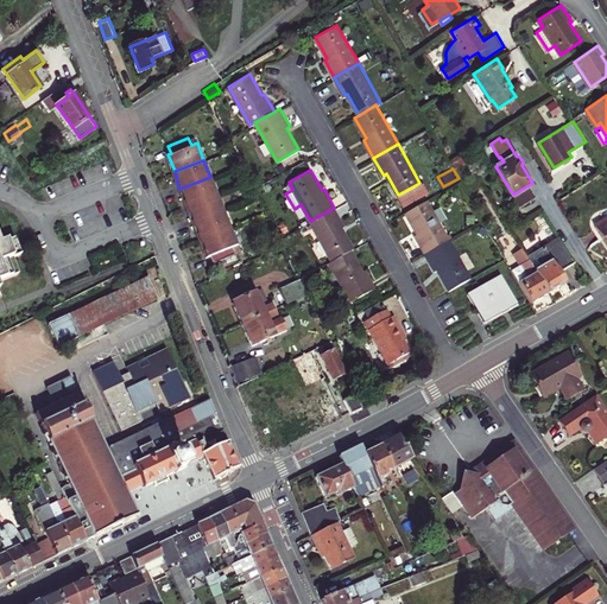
[(188,204),(216,194),(210,177),(179,189),(183,198),(185,198),(188,204)]
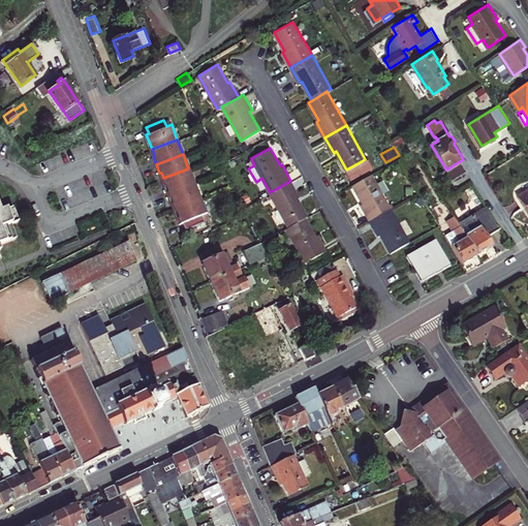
[(446,169),(452,180),(465,172),(460,161),(446,169)]
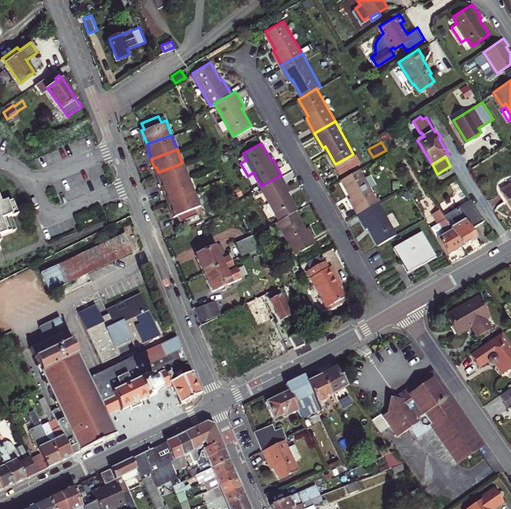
[(162,187),(188,176),(182,163),(158,172),(161,178),(159,178),(162,187)]
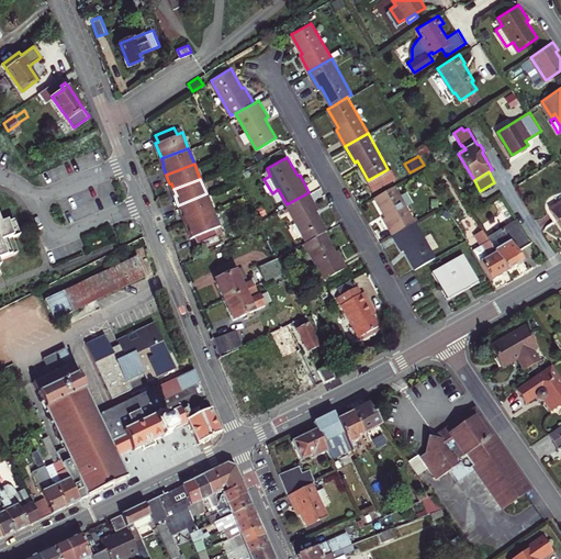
[(480,191),(485,199),(500,190),(494,182),(480,191)]
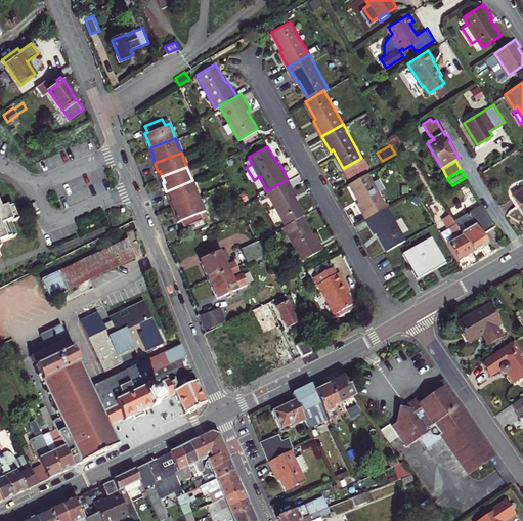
[(357,202),(366,217),(387,205),(368,171),(349,182),(359,200),(357,202)]
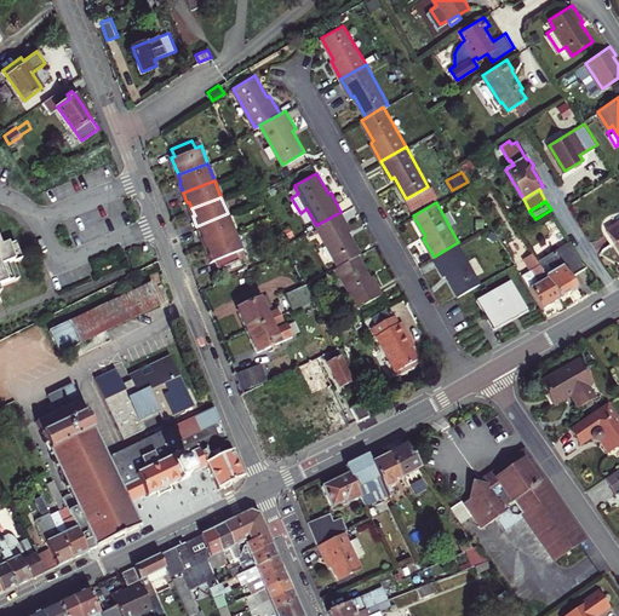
[(316,225),(338,265),(359,254),(361,253),(349,231),(351,230),(340,212),(316,225)]
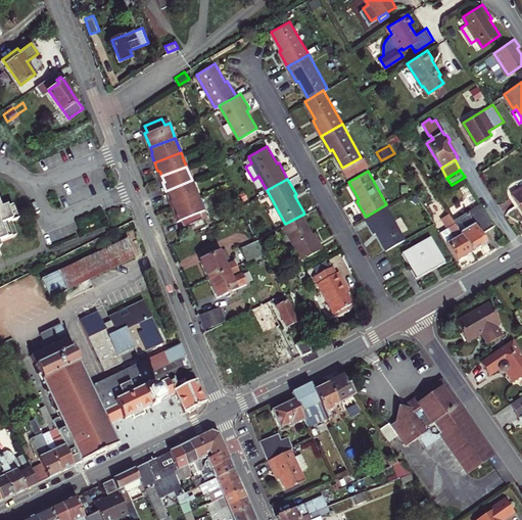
[(174,204),(198,195),(192,180),(165,191),(170,199),(171,199),(174,204)]
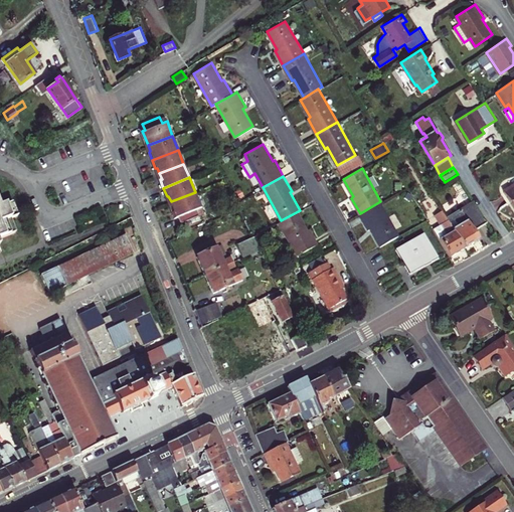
[(513,184),(504,190),(513,204),(513,184)]
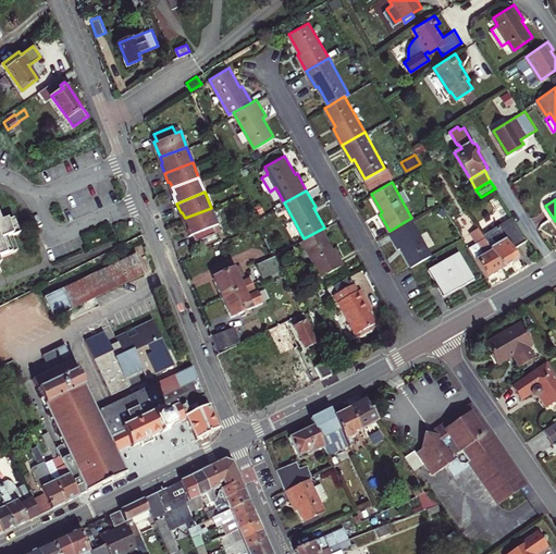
[(193,233),(195,239),(221,230),(219,222),(217,223),(211,208),(185,218),(190,233),(193,233)]
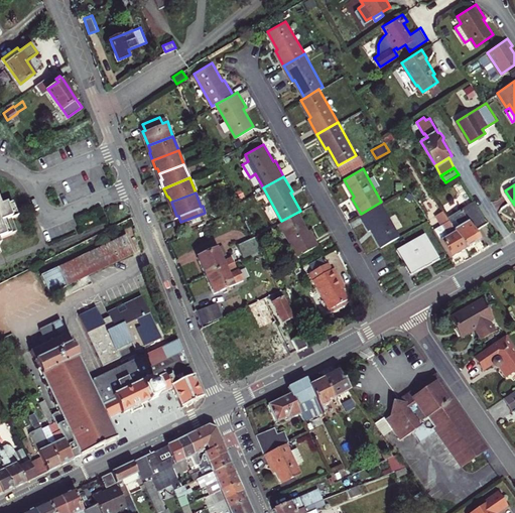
[(456,230),(466,247),(480,239),(475,230),(488,222),(474,200),(447,217),(456,230)]
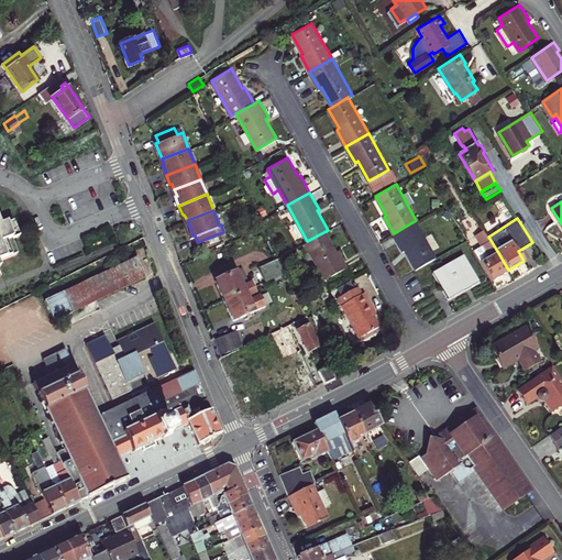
[(0,273),(1,274),(0,271),(0,259),(17,252),(11,238),(20,234),(14,219),(0,224),(0,273)]
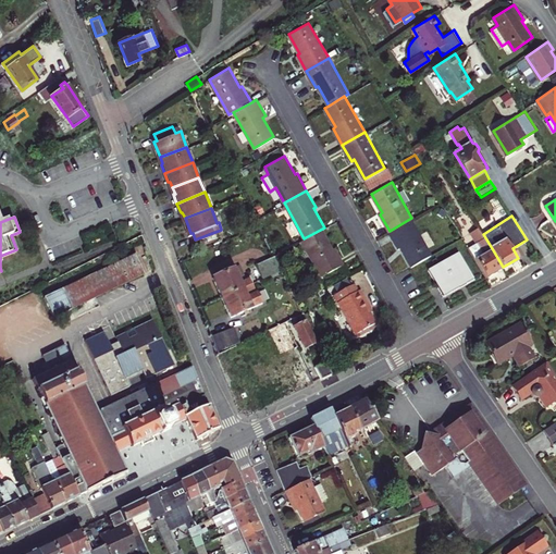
[(390,231),(398,247),(400,246),(411,265),(432,254),(411,218),(390,231)]
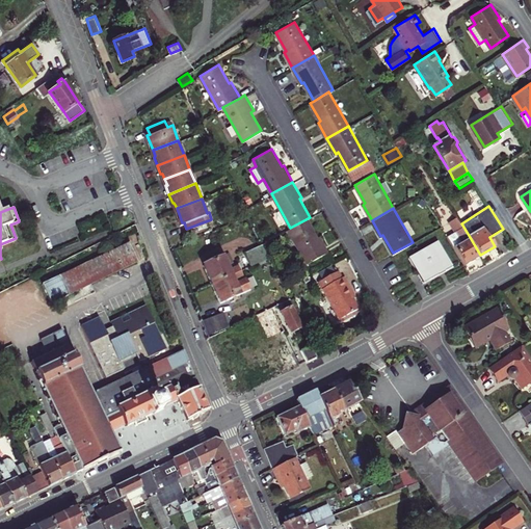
[(466,264),(480,255),(470,237),(461,223),(456,216),(450,220),(456,231),(448,235),(466,264)]
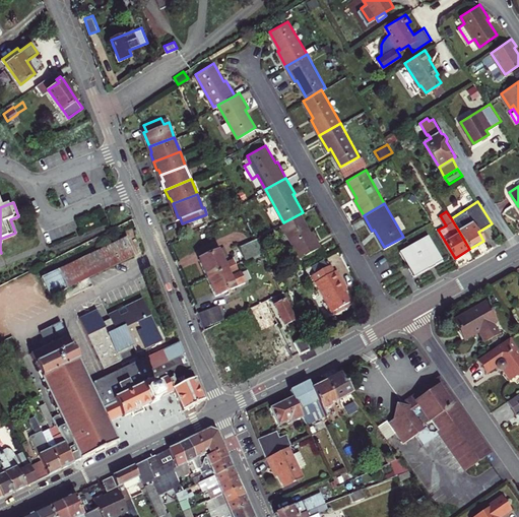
[(283,222),(281,223),(301,257),(321,245),(313,230),(311,231),(301,213),(283,222)]
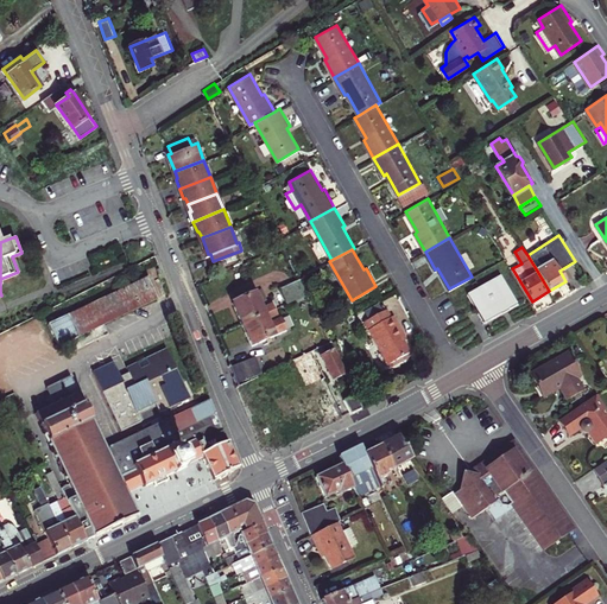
[(501,273),(468,292),(484,319),(517,302),(501,273)]
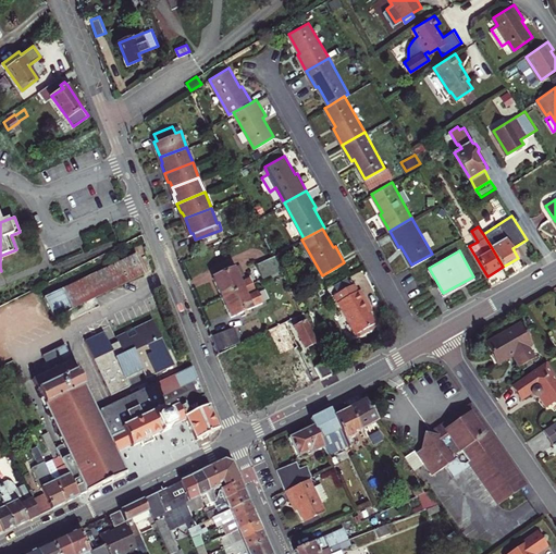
[(146,270),(137,253),(69,285),(77,303),(146,270)]
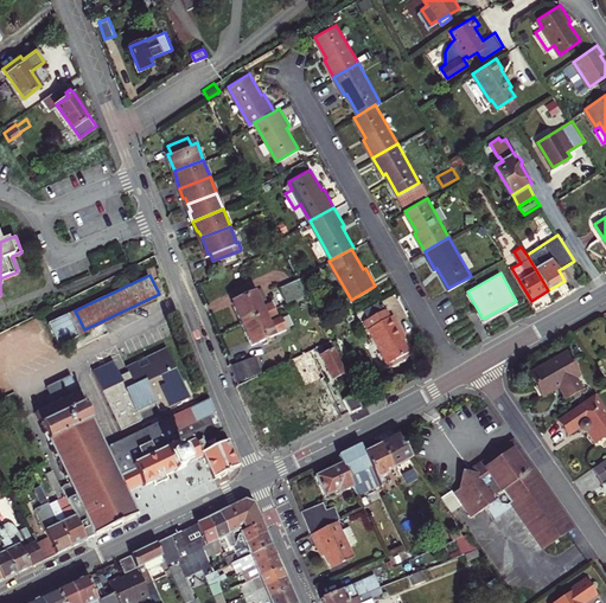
[(300,277),(281,286),(288,301),(307,292),(300,277)]
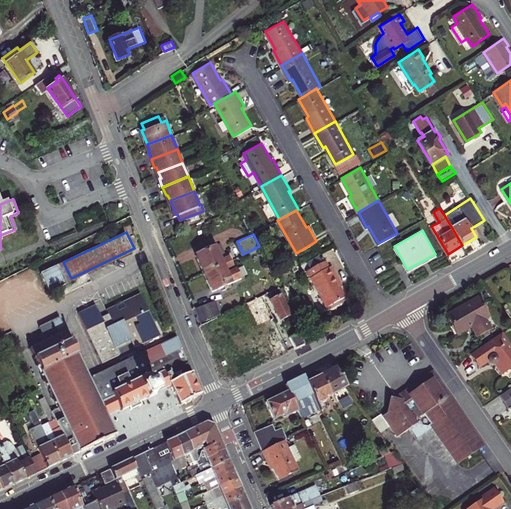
[(221,257),(215,244),(196,253),(205,271),(232,259),(233,258),(231,255),(228,257),(227,254),(221,257)]
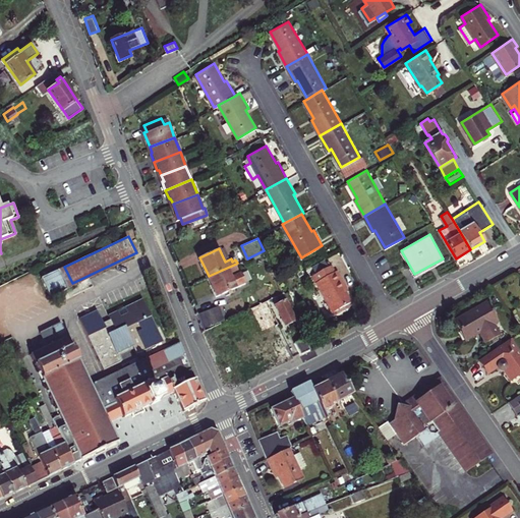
[(236,264),(209,276),(217,295),(246,281),(241,271),(239,271),(236,264)]
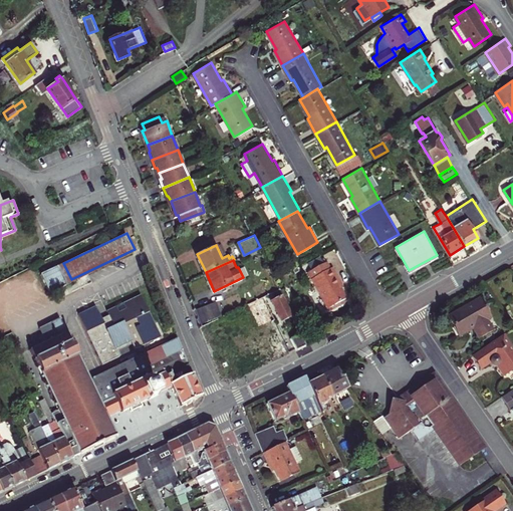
[(327,260),(308,270),(328,306),(347,296),(341,285),(339,286),(330,268),(331,267),(327,260)]
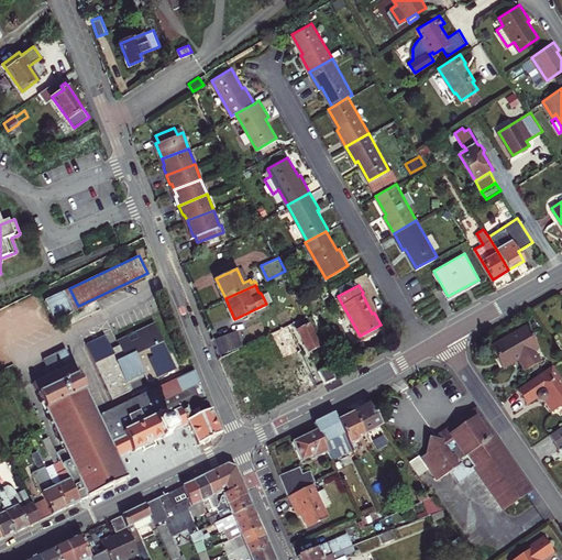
[(73,308),(78,306),(69,288),(65,291),(64,289),(45,298),(55,318),(74,310),(73,308)]
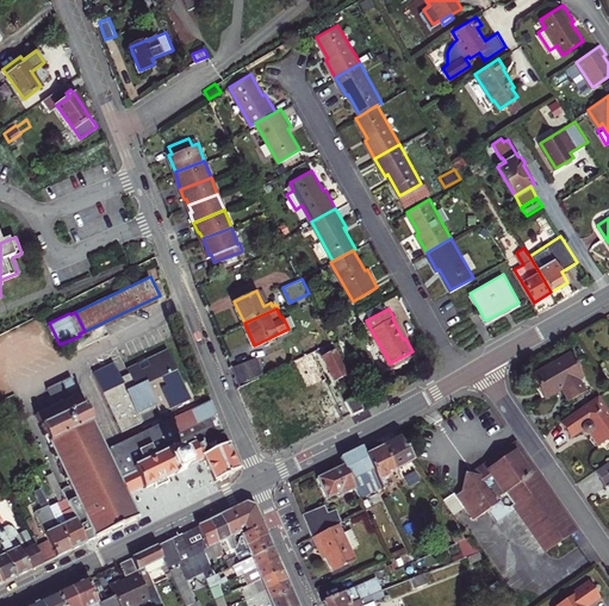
[(405,338),(408,336),(396,316),(393,317),(392,318),(403,339),(405,338)]
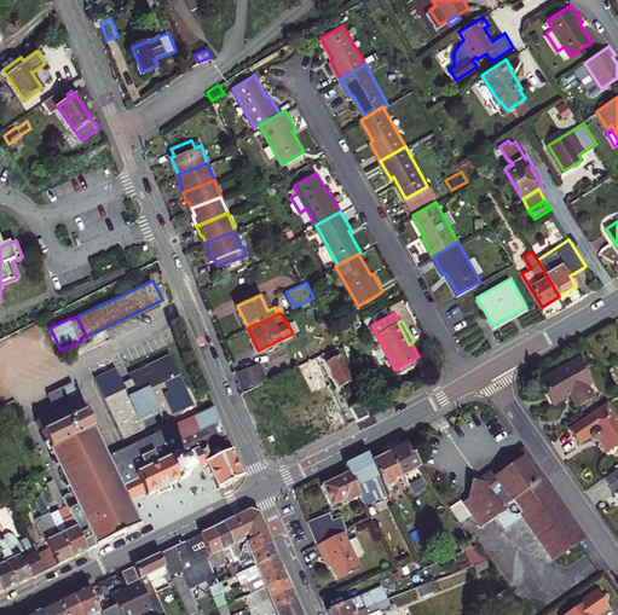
[(323,348),(333,343),(325,329),(317,334),(323,348)]
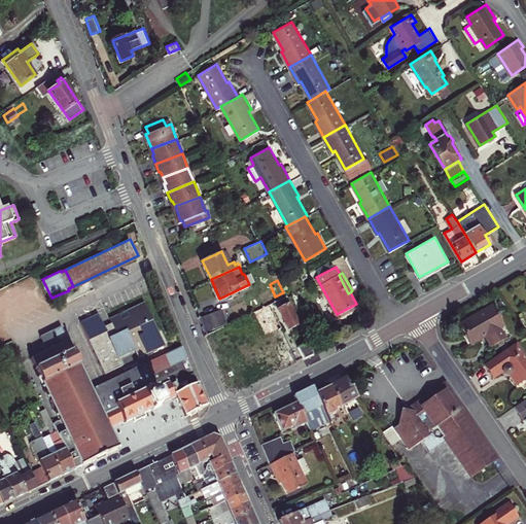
[(276,300),(289,327),(300,322),(286,295),(276,300)]
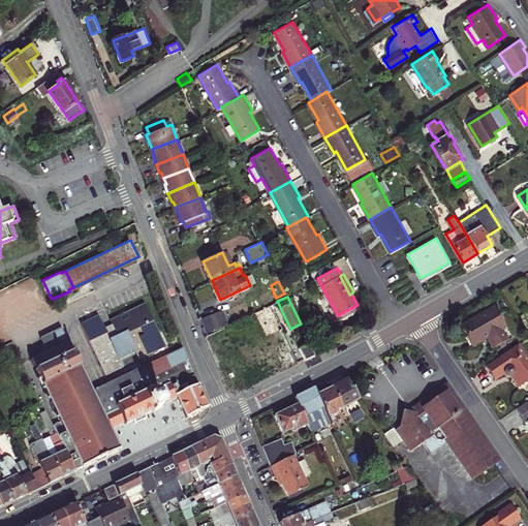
[(140,358),(166,345),(146,302),(111,318),(114,325),(106,328),(99,313),(88,318),(113,370),(124,365),(120,356),(135,348),(140,358)]
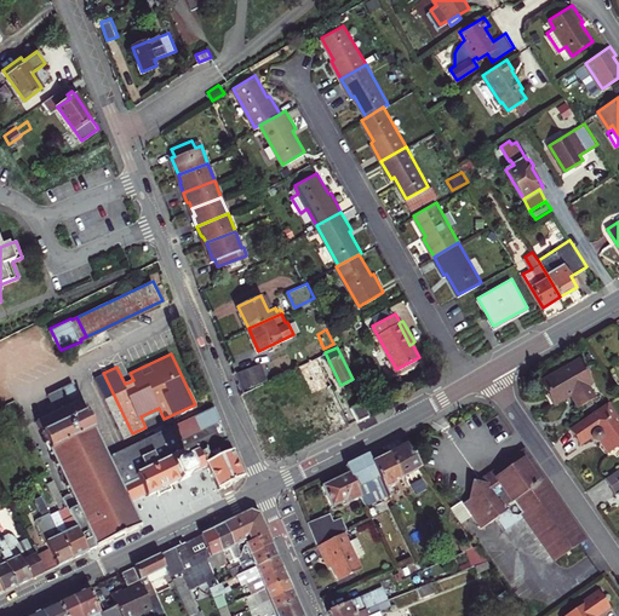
[(301,363),(314,391),(332,381),(319,355),(301,363)]
